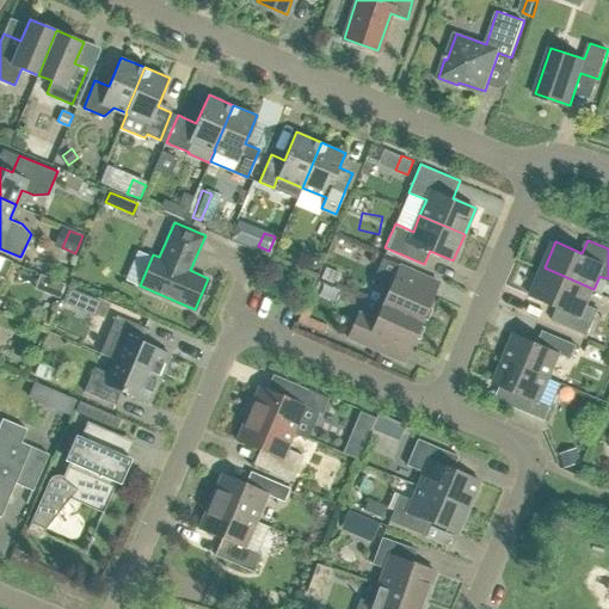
[(0,277),(1,276),(5,277),(12,259),(0,253),(0,277)]
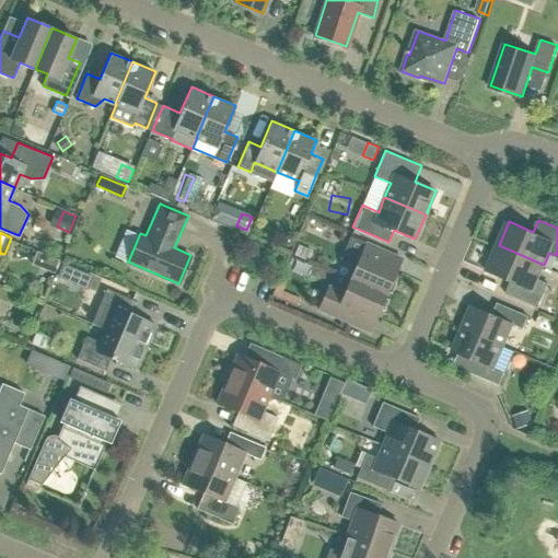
[(357,264),(350,278),(386,294),(403,258),(351,235),(343,257),(357,264)]
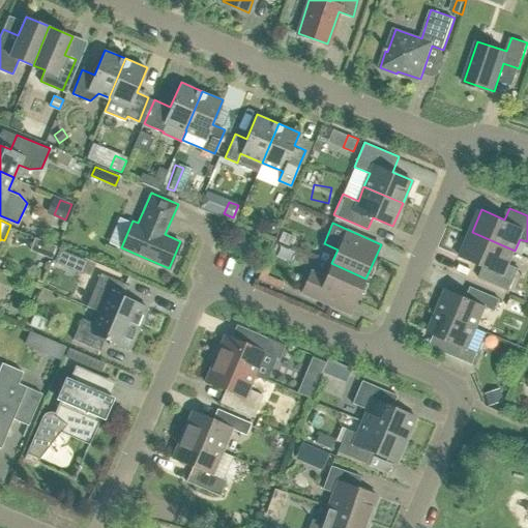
[(283,231),(280,239),(292,245),(296,236),(283,231)]
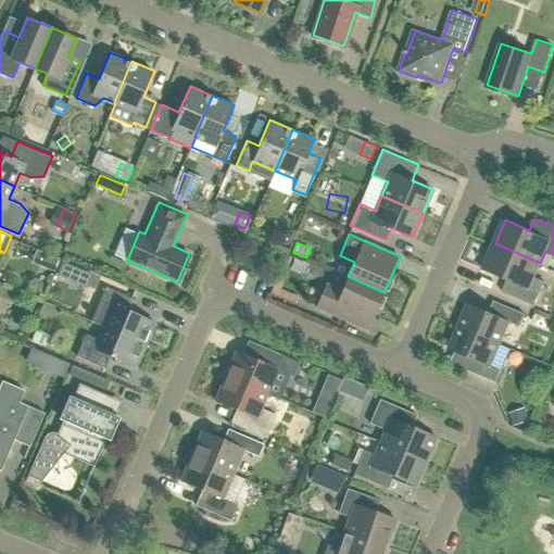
[(534,276),(540,263),(495,243),(485,268),(508,278),(504,290),(536,304),(546,280),(534,276)]
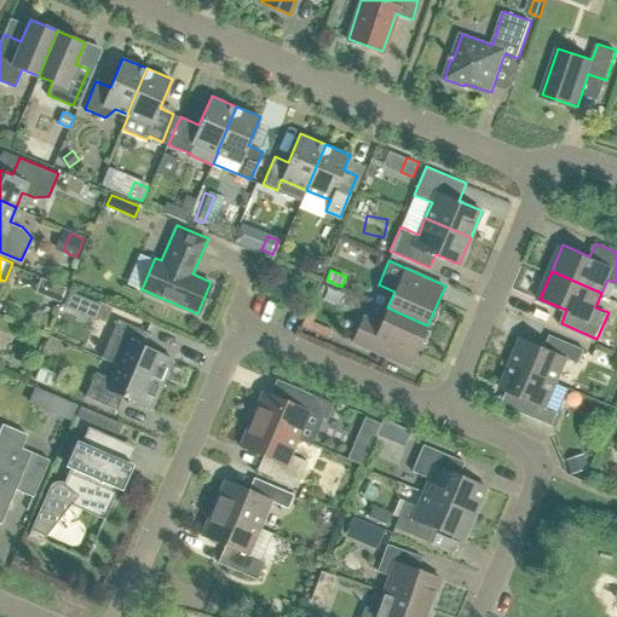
[(73,290),(67,305),(97,318),(103,304),(73,290)]
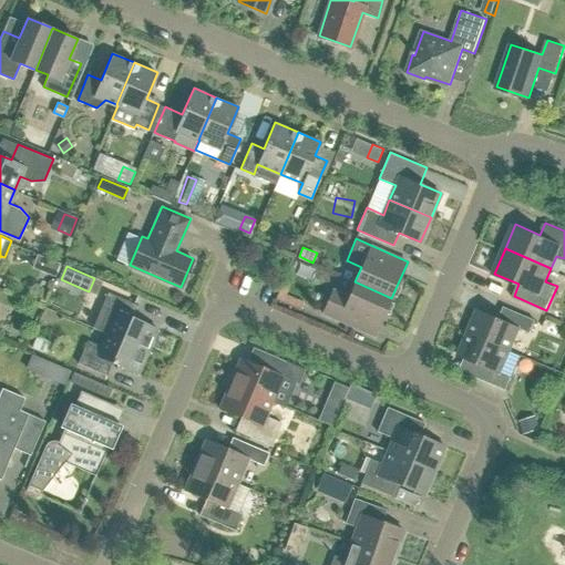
[(376,334),(391,298),(355,281),(349,296),(334,289),(324,311),(376,334)]
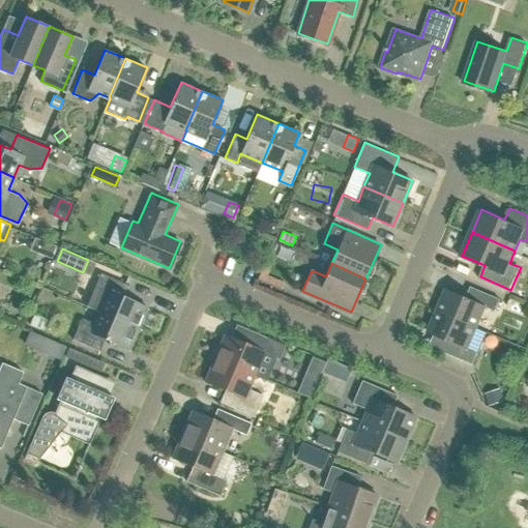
[(100,311),(139,326),(147,305),(123,295),(128,284),(100,272),(92,293),(106,298),(100,311)]
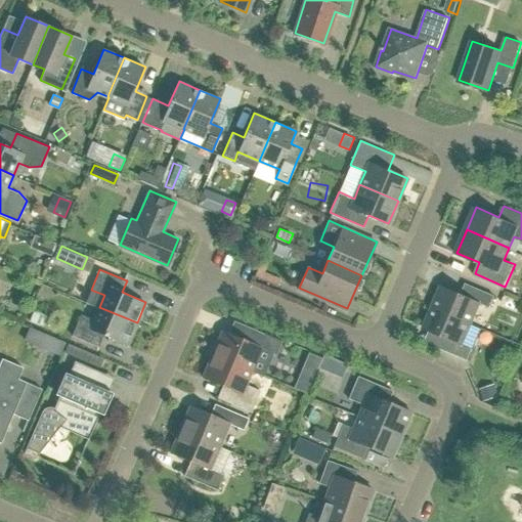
[(27,280),(20,295),(29,298),(35,284),(27,280)]
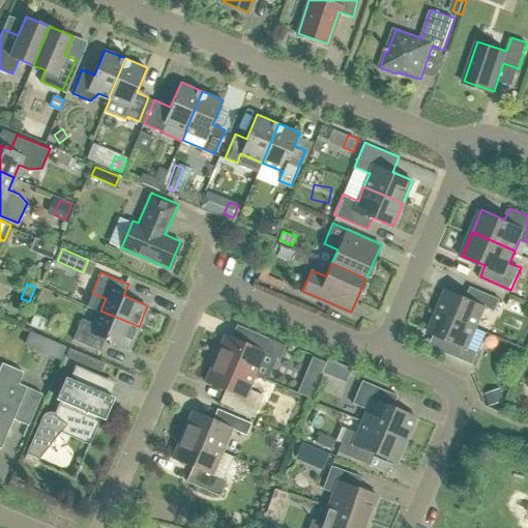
[(440,308),(478,324),(487,305),(497,310),(502,298),(472,286),(468,297),(448,289),(440,308)]
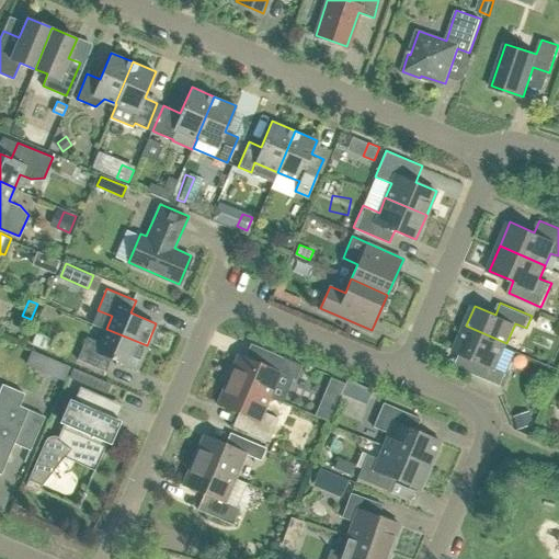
[(497,367),(506,343),(466,326),(455,350),(476,360),(471,371),(502,384),(508,372),(497,367)]
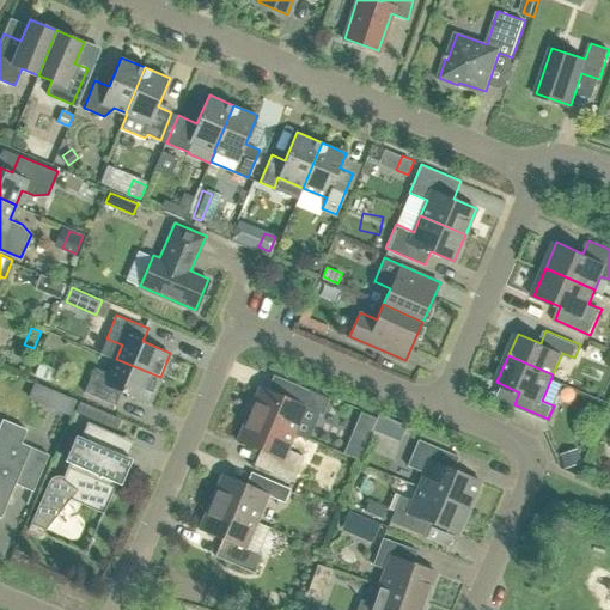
[(150,402),(160,377),(116,359),(110,372),(95,366),(84,390),(115,403),(121,390),(150,402)]
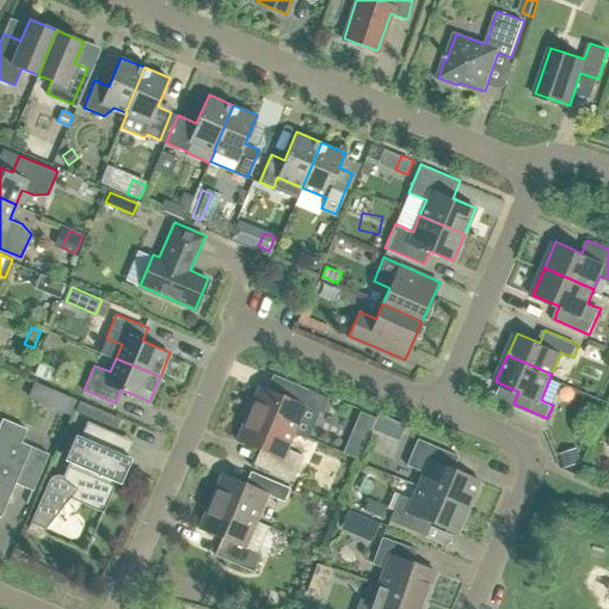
[(41,362),(36,374),(51,380),(56,368),(41,362)]
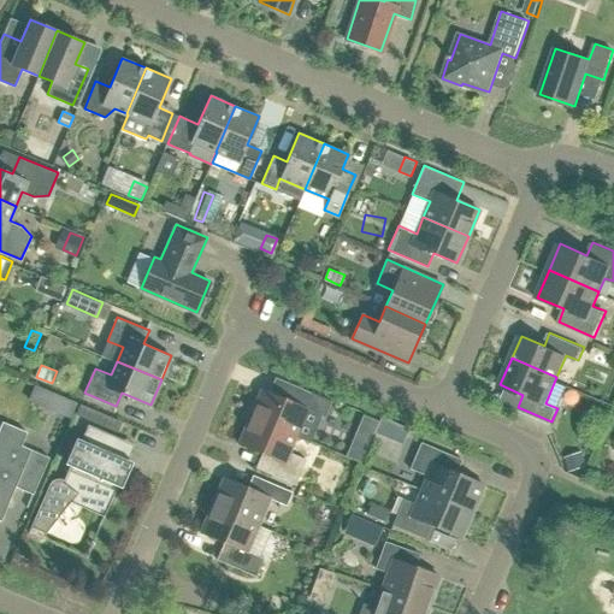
[(263,389),(251,415),(296,435),(296,434),(312,440),(323,414),(325,415),(331,400),(291,383),(284,397),(263,389)]
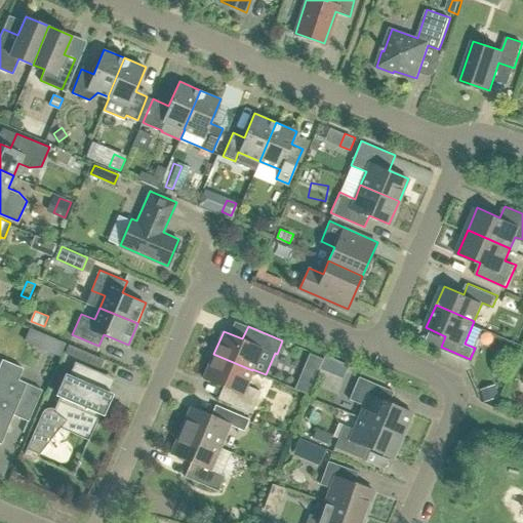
[(47,350),(61,355),(66,343),(53,336),(47,350)]
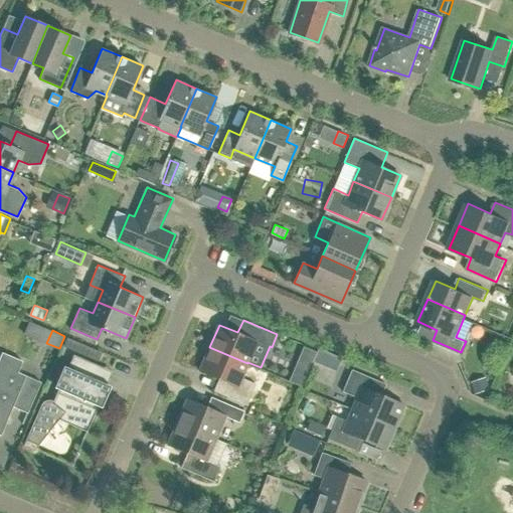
[(64,344),(92,356),(95,348),(67,336),(64,344)]
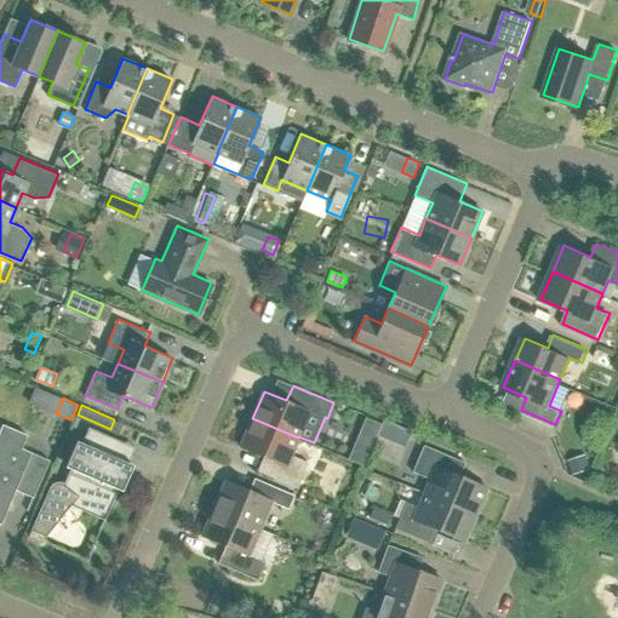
[(361,431),(376,438),(381,423),(366,417),(361,431)]
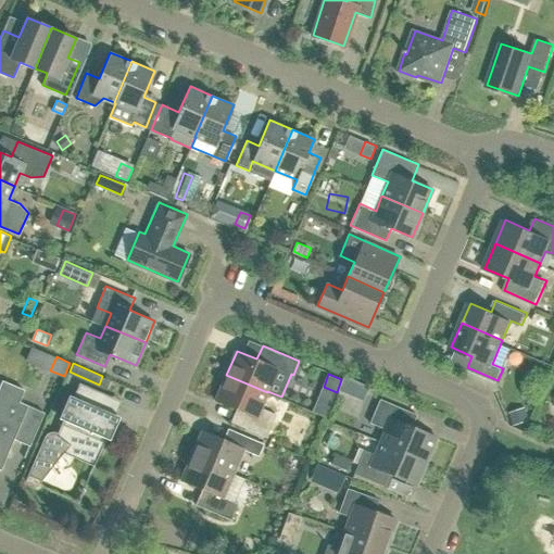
[(261,406),(267,392),(226,375),(216,399),(237,407),(231,420),(267,436),(277,413),(261,406)]
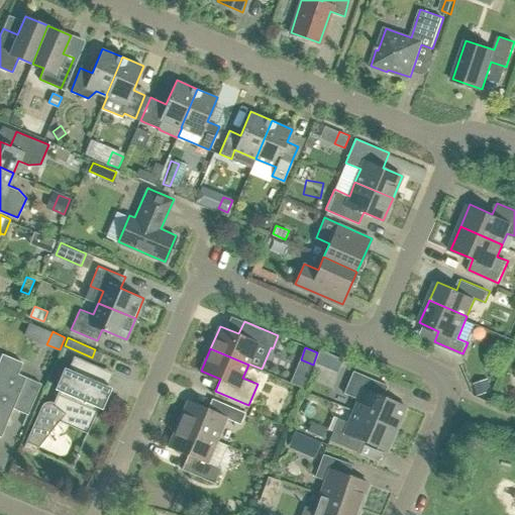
[(27,412),(40,382),(17,372),(22,361),(2,352),(0,355),(0,434),(1,435),(13,406),(27,412)]
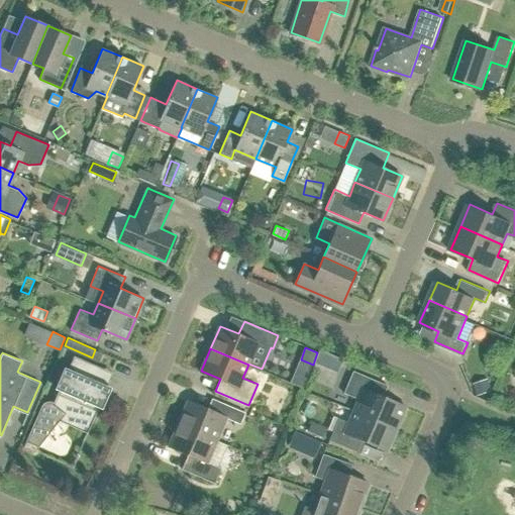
[(68,369),(52,407),(49,407),(48,406),(46,407),(44,407),(43,408),(42,409),(41,410),(40,412),(27,440),(38,445),(59,420),(87,432),(107,385),(88,377),(93,364),(74,355),(69,369),(68,369)]
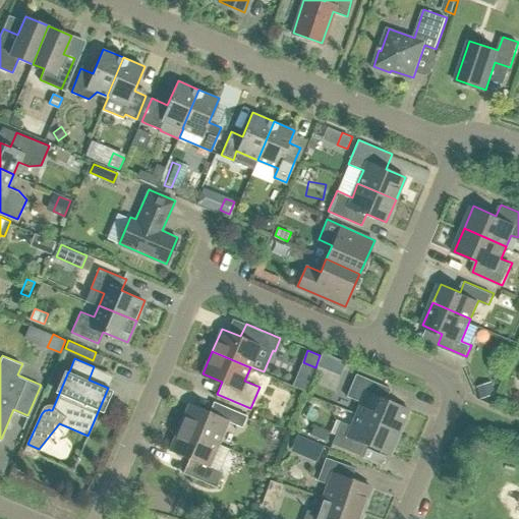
[(357,412),(400,430),(409,408),(387,398),(391,387),(356,372),(347,395),(362,401),(357,412)]
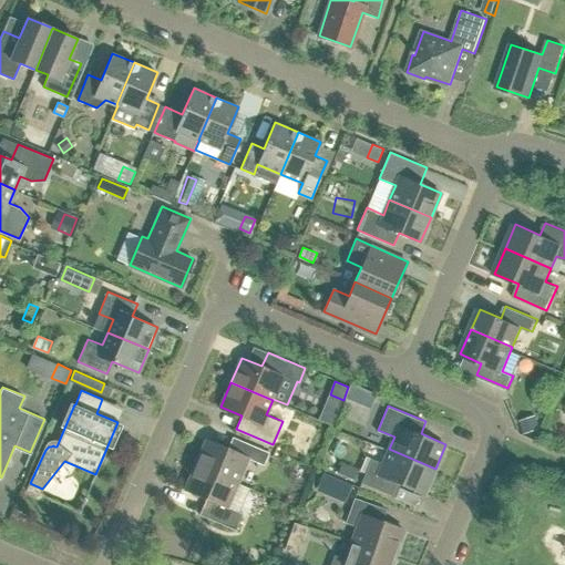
[(196,463),(237,481),(248,456),(264,463),(269,451),(233,435),(228,448),(206,439),(196,463)]
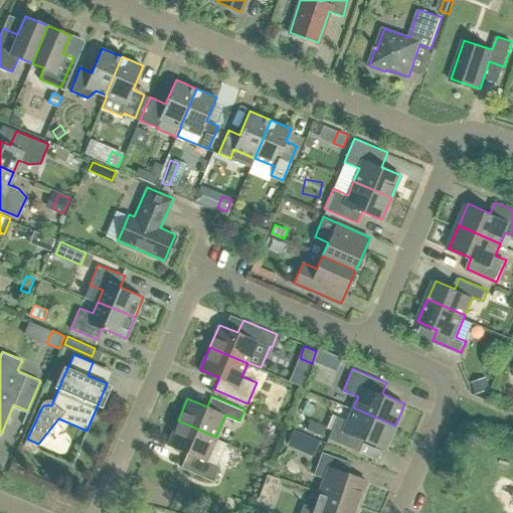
[(385,448),(395,425),(353,407),(348,419),(338,415),(329,437),(358,450),(363,439),(385,448)]
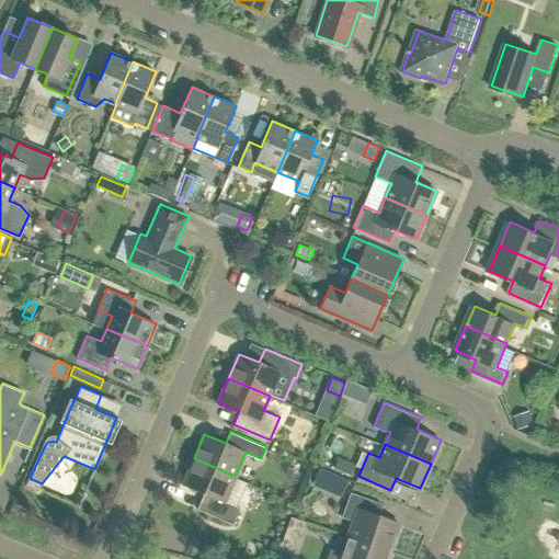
[(340,456),(334,467),(350,474),(355,464),(340,456)]
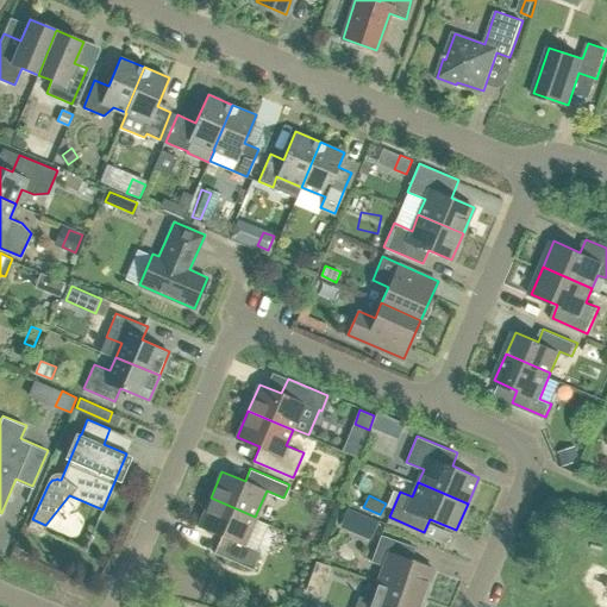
[(244,543),(255,517),(211,498),(199,524),(223,534),(214,551),(254,568),(262,550),(244,543)]
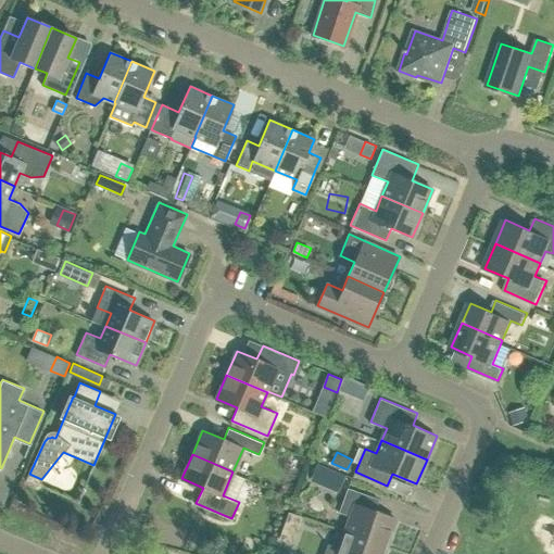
[(312,477),(326,483),(331,469),(318,463),(312,477)]
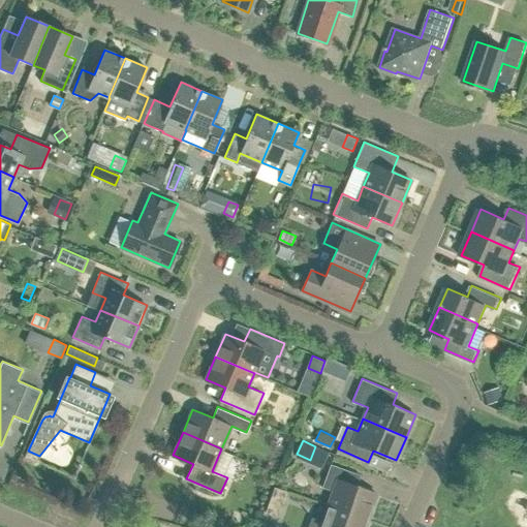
[(329,504),(368,518),(377,493),(357,486),(361,473),(331,463),(322,486),(334,490),(329,504)]
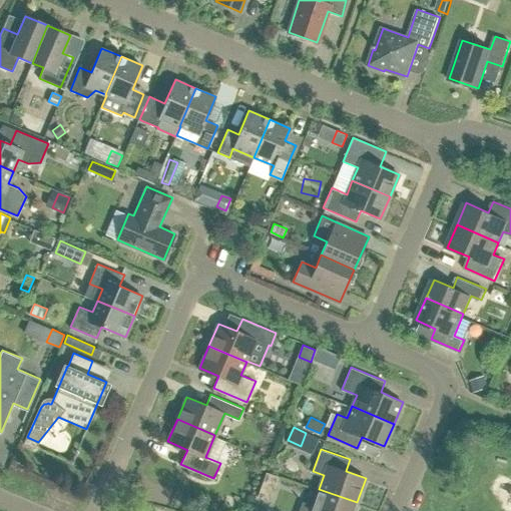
[(354,510),(357,502),(319,489),(313,504),(303,501),(299,510),(354,510)]
